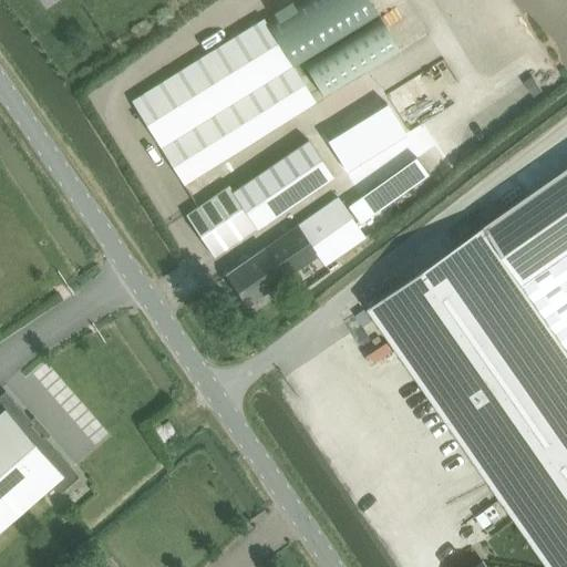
[(370,0),(295,0),(264,20),(294,69),(379,14),(370,0)]
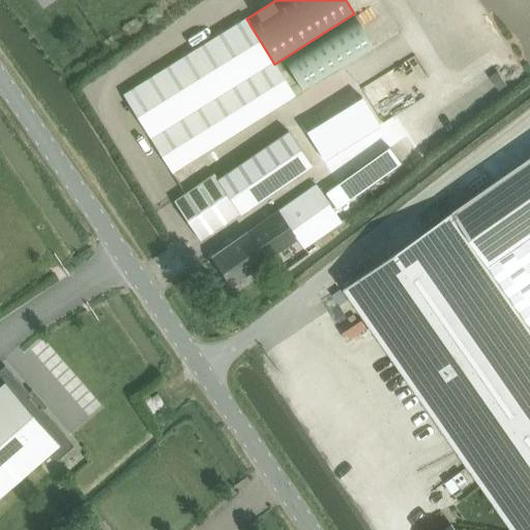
[(301,88),(372,45),(355,17),(284,60),(301,88)]
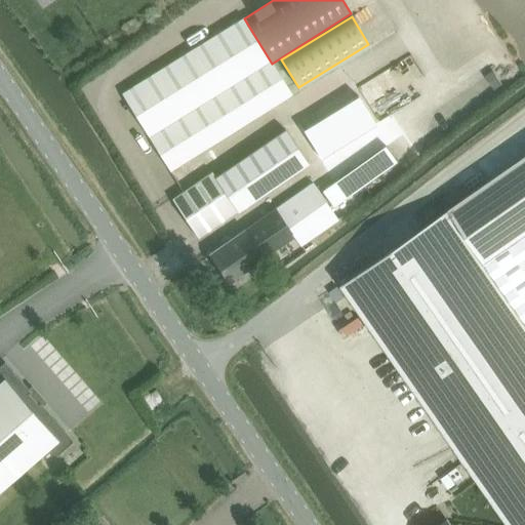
[(272,64),(244,18),(123,93),(170,170),(292,95),(272,64)]
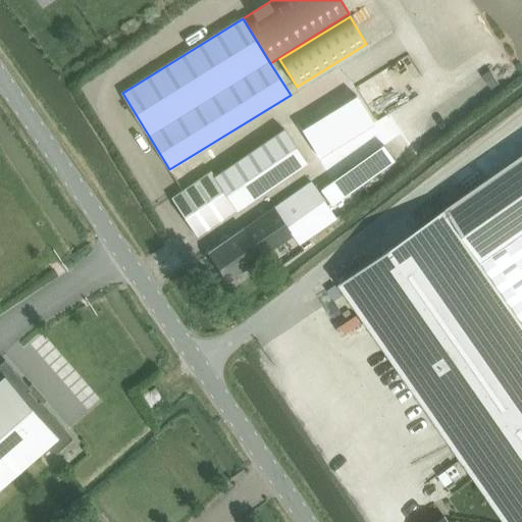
[(330,73),(291,101),(308,126),(348,99),(330,73)]
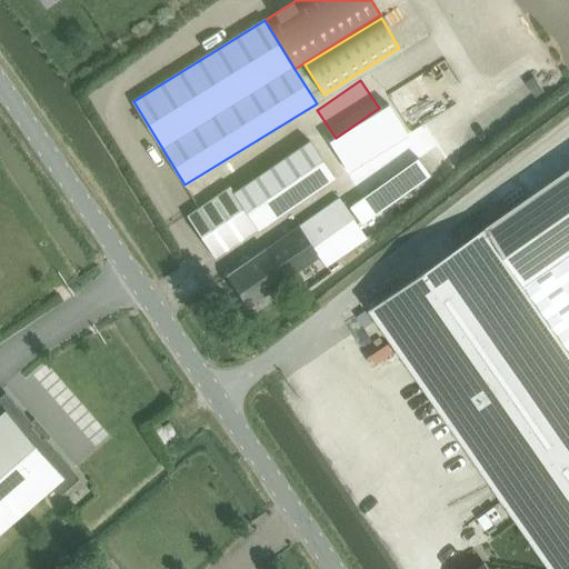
[(396,139),(378,113),(336,142),(352,169),(396,139)]
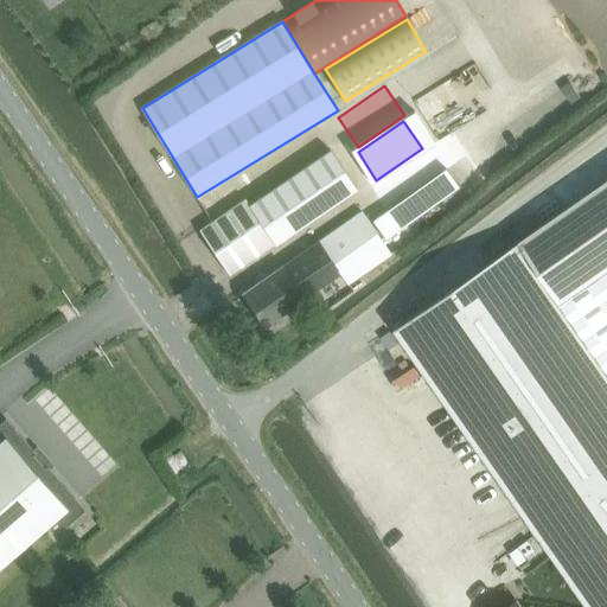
[(246,199),(199,231),(230,274),(275,243),(276,244),(315,217),(314,216),(336,202),(355,189),(328,151),(249,203),(246,199)]
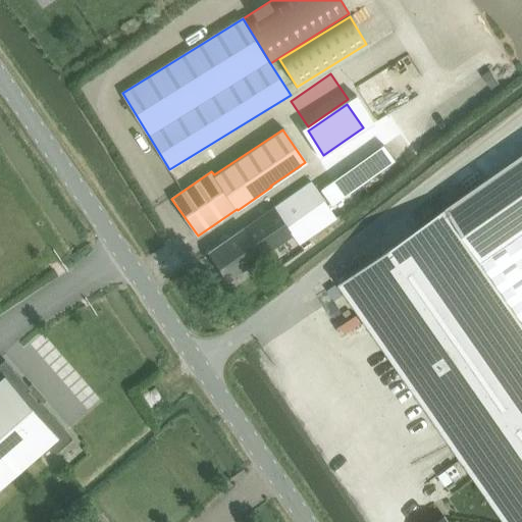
[(382,145),(321,189),(332,204),(361,183),(362,184),(394,161),(382,145)]
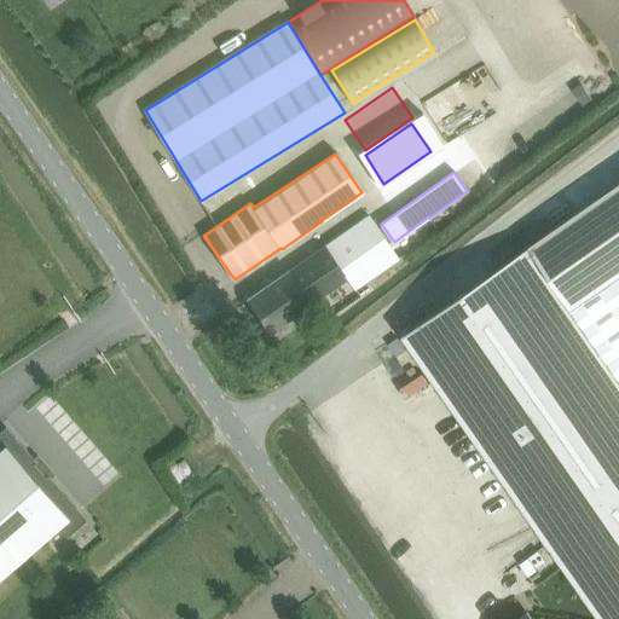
[(618,618),(618,183),(403,335),(600,618),(618,618)]
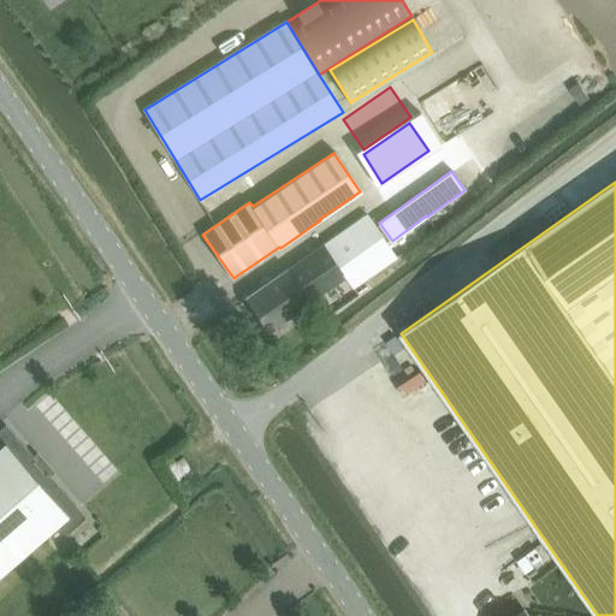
[(367,214),(323,246),(345,278),(351,288),(397,258),(367,214)]
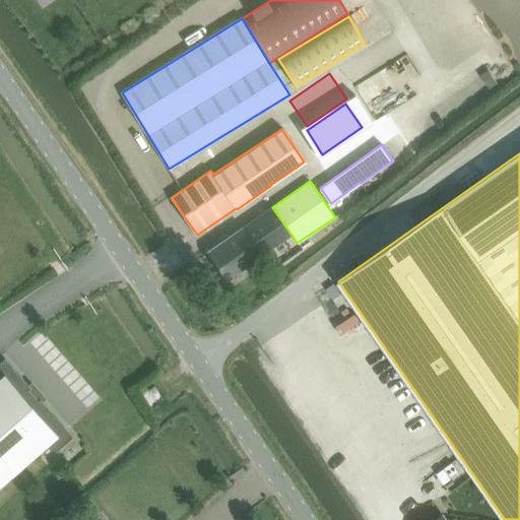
[(272,207),(208,251),(226,278),(291,235),(272,207)]
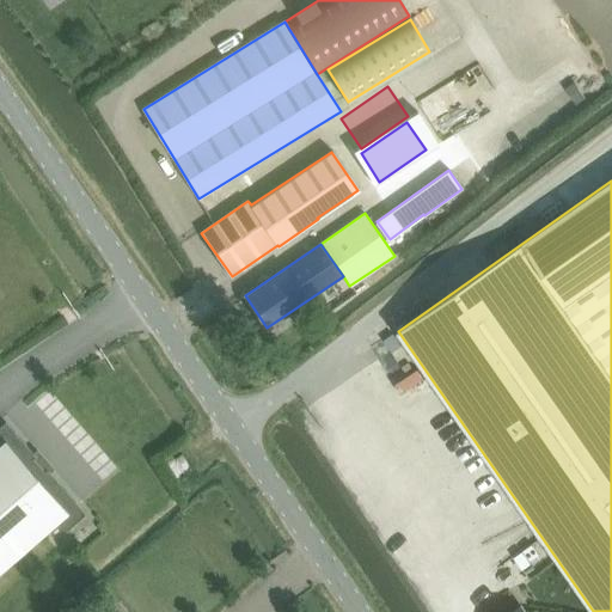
[(0,570),(57,521),(66,531),(68,530),(66,527),(83,513),(85,515),(86,514),(48,470),(44,472),(32,459),(36,457),(6,421),(5,422),(6,424),(0,430),(0,570)]
